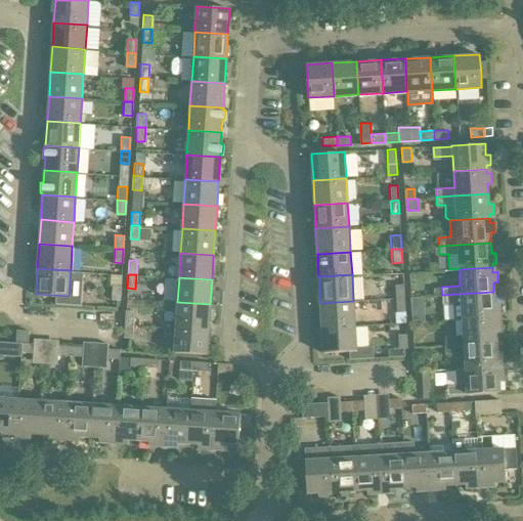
[(396,299),(404,298),(403,283),(395,284),(396,299)]
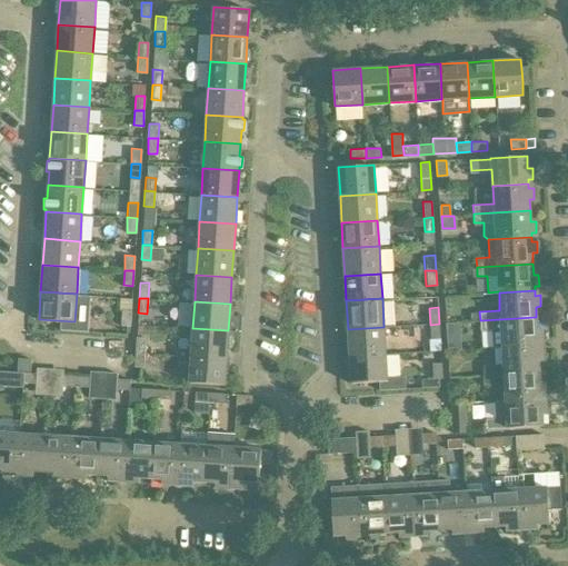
[(130,325),(131,310),(122,309),(121,325),(130,325)]
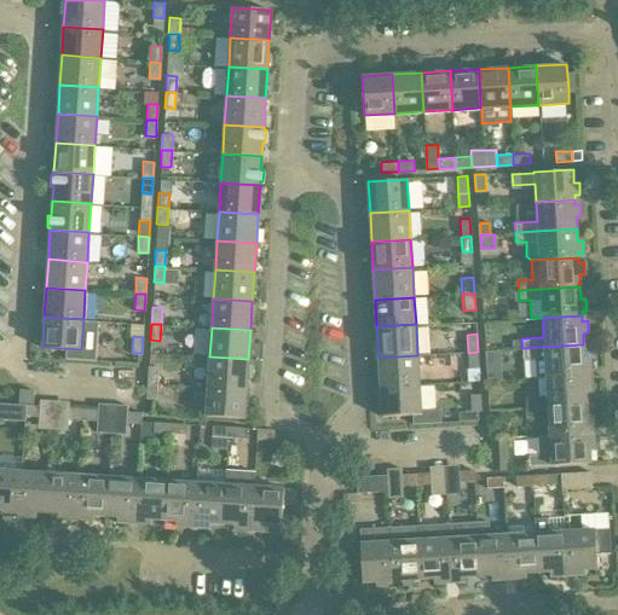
[(512,340),(513,349),(523,348),(521,338),(512,340)]
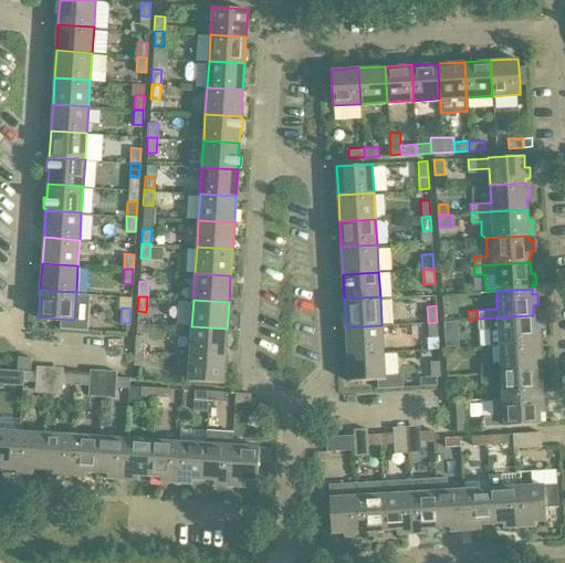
[(533,315),(478,319),(478,329),(489,327),(490,345),(499,344),(535,342),(534,337),(540,337),(539,326),(534,326),(533,315)]
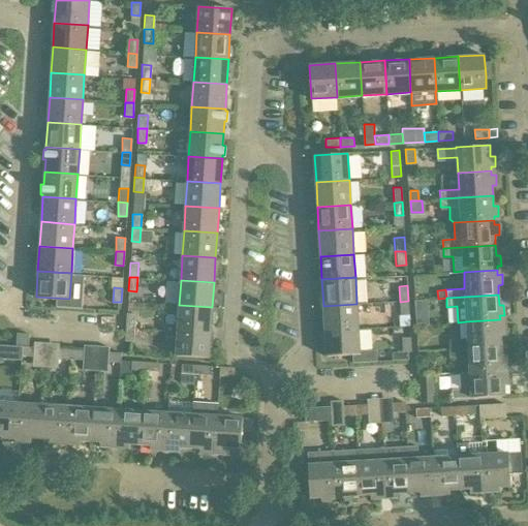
[(409,313),(408,301),(400,302),(401,314),(409,313)]
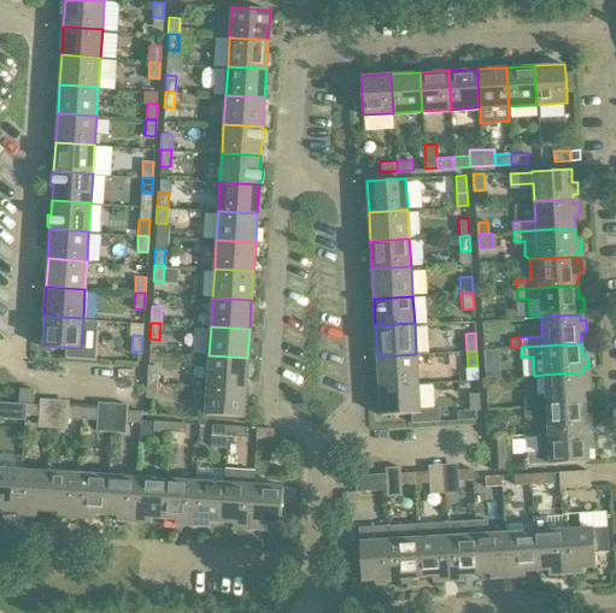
[(418,383),(416,354),(377,357),(379,385),(418,383)]
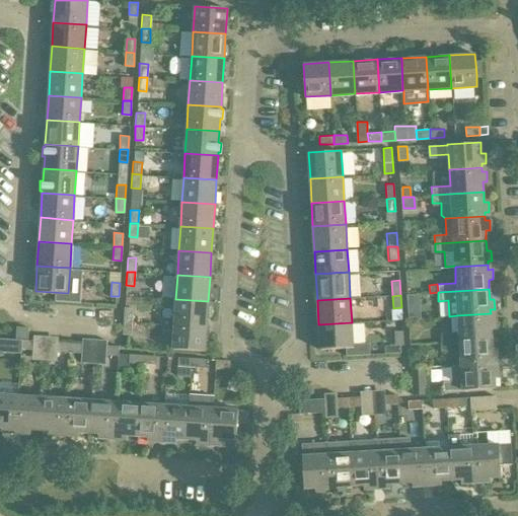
[(175,299),(173,323),(207,325),(208,301),(175,299)]
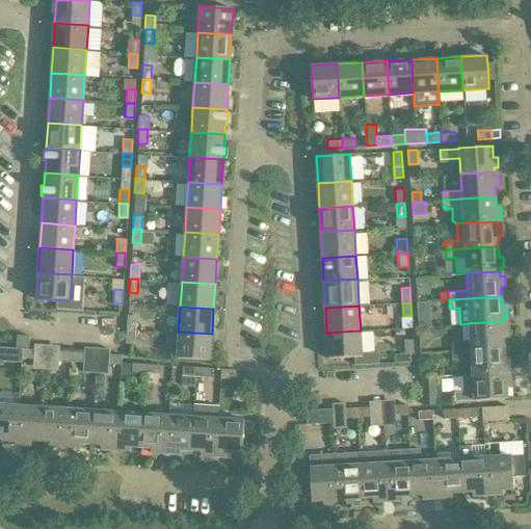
[(127,328),(135,328),(136,315),(127,314),(127,328)]
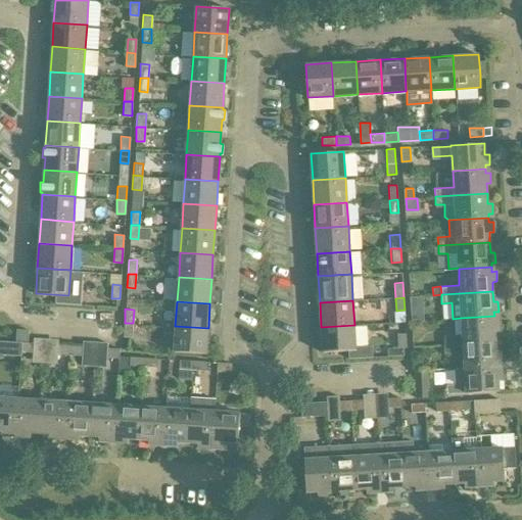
[(494,316),(461,318),(462,334),(443,335),(443,344),(495,340),(495,330),(500,330),(499,320),(494,321),(494,316)]
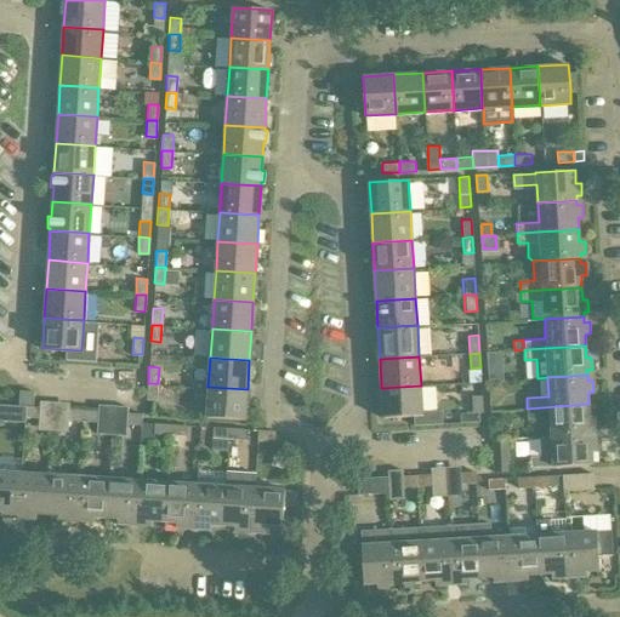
[(157,400),(158,383),(148,383),(147,399),(157,400)]
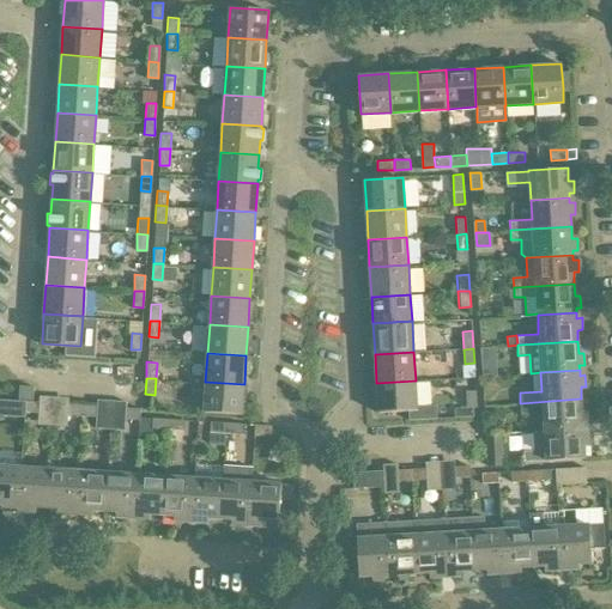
[(417,405),(416,381),(376,383),(379,412),(408,409),(408,419),(437,418),(436,405),(417,405)]
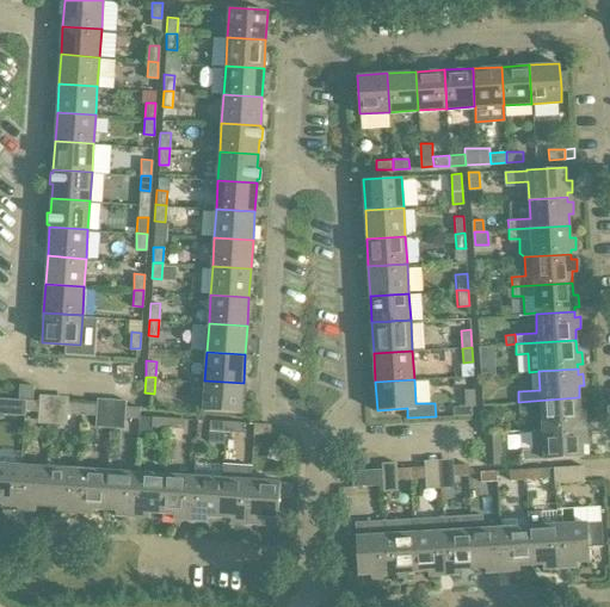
[(244,383),(204,381),(203,409),(241,413),(244,383)]
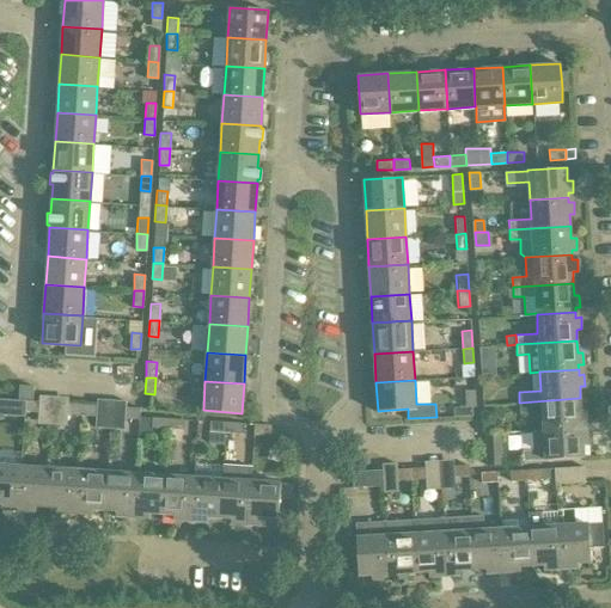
[(32,399),(34,385),(19,384),(18,398),(32,399)]
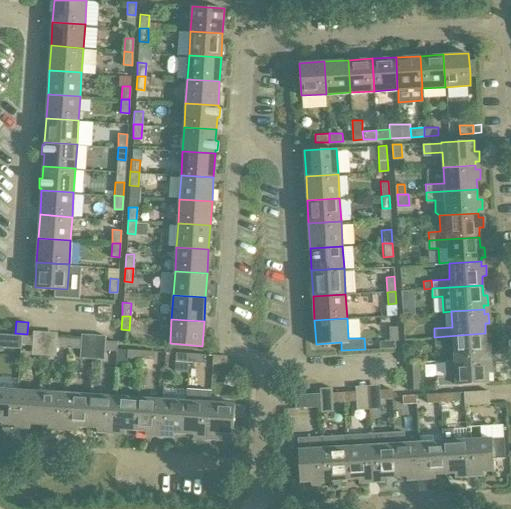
[(389,326),(390,340),(379,341),(379,347),(395,346),(394,339),(398,339),(397,325),(389,326)]
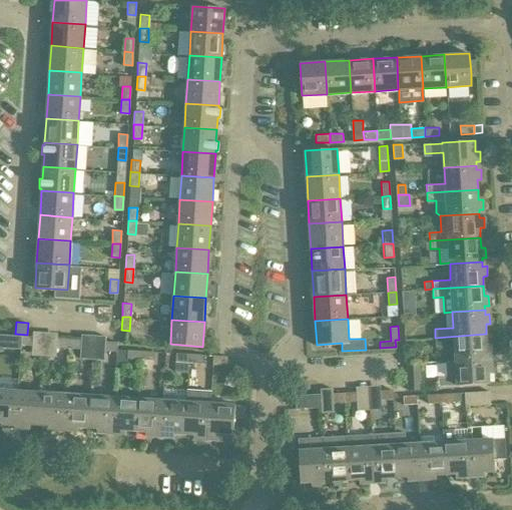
[(0,346),(20,348),(21,344),(21,335),(0,333),(0,346)]
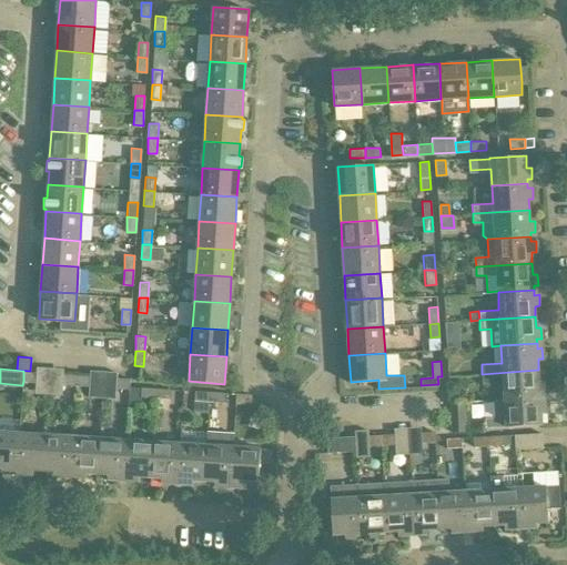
[(539,381),(538,370),(482,374),(483,383),(503,382),(504,399),(539,396),(539,392),(545,392),(544,381),(539,381)]
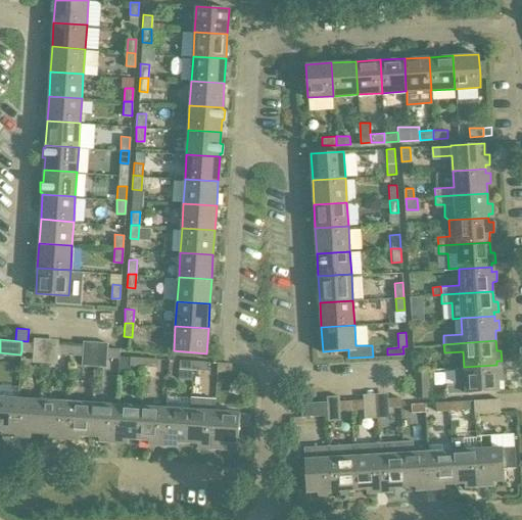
[(34,342),(21,341),(21,350),(33,351),(34,342)]
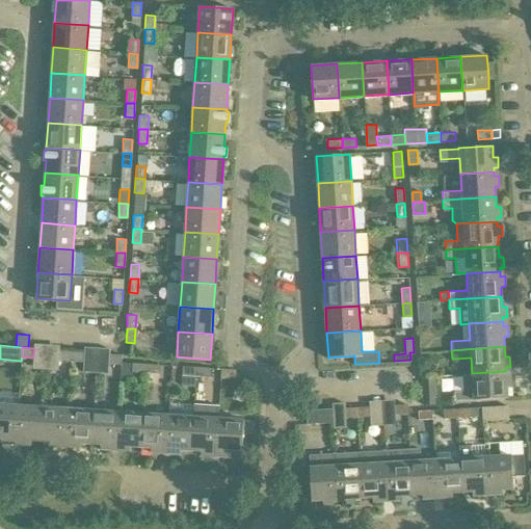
[(71,360),(71,350),(60,350),(59,350),(58,360),(71,360)]
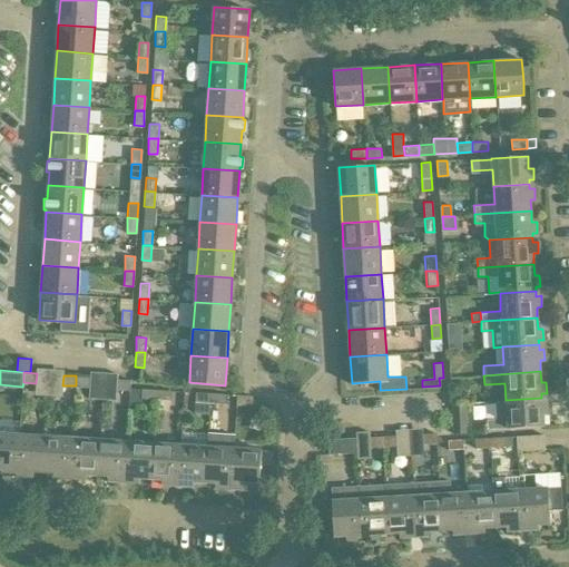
[(90,377),(76,375),(76,385),(89,387),(90,377)]
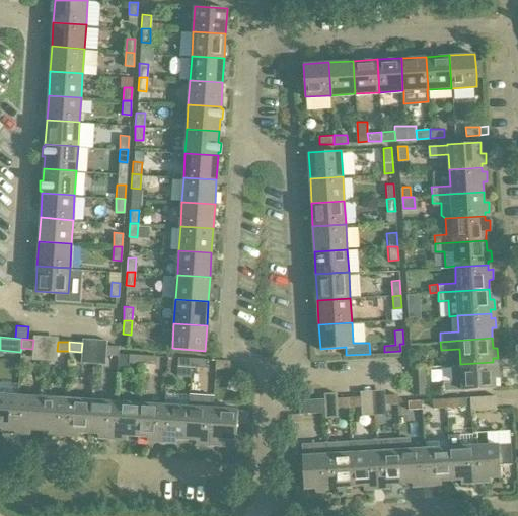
[(119,345),(107,345),(106,345),(105,354),(118,355),(119,345)]
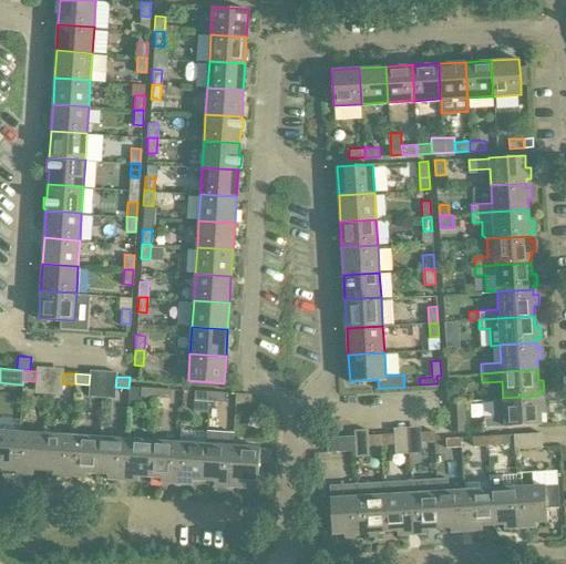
[(154,396),(155,387),(144,386),(141,386),(141,396),(154,396)]
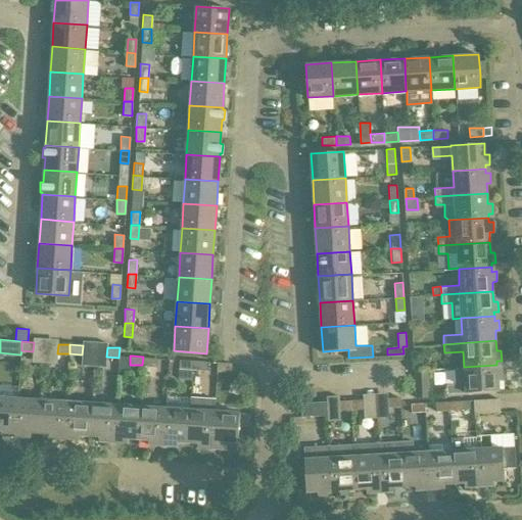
[(157,358),(143,357),(142,365),(156,366),(157,358)]
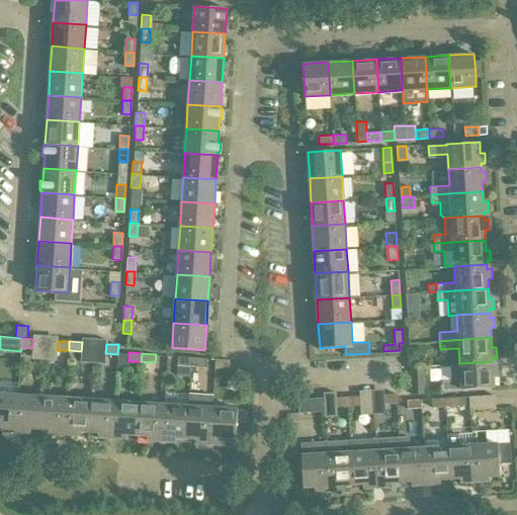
[(189,365),(190,356),(177,356),(177,364),(180,364),(189,365)]
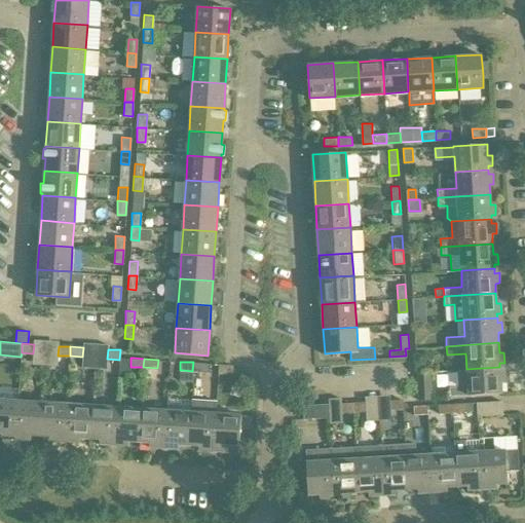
[(208,363),(193,362),(192,371),(207,371),(208,363)]
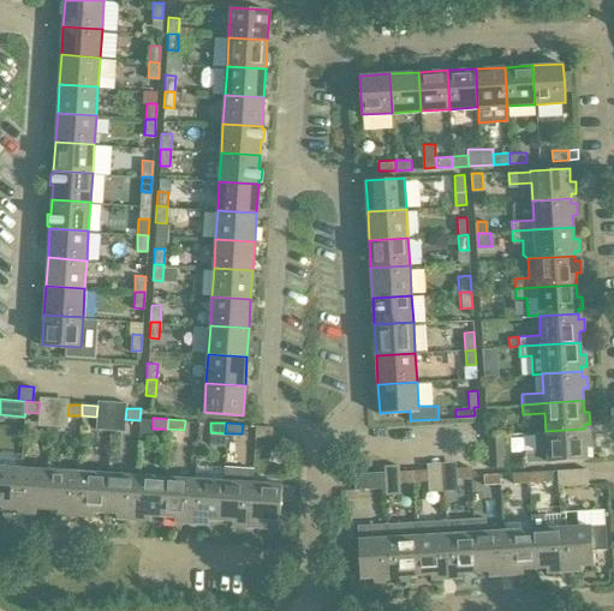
[(270,436),(272,426),(256,425),(255,435),(270,436)]
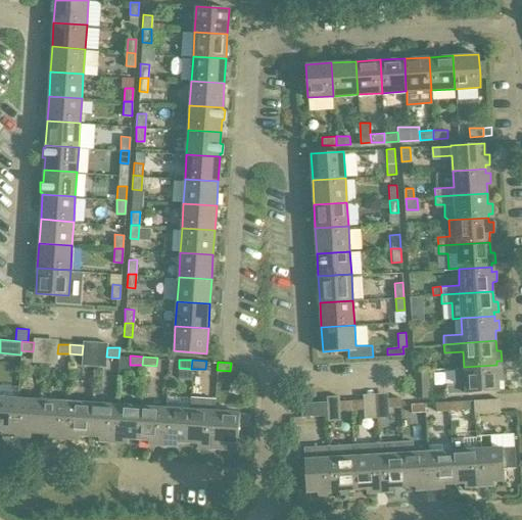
[(455,368),(456,383),(446,384),(446,393),(466,392),(499,390),(497,379),(503,379),(502,369),(497,369),(496,365),(464,367),(455,368)]
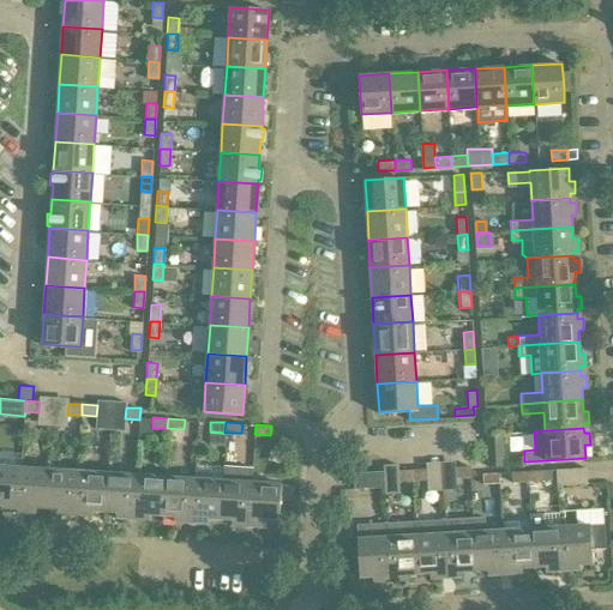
[(224,445),(224,433),(214,432),(210,432),(209,444),(224,445)]
